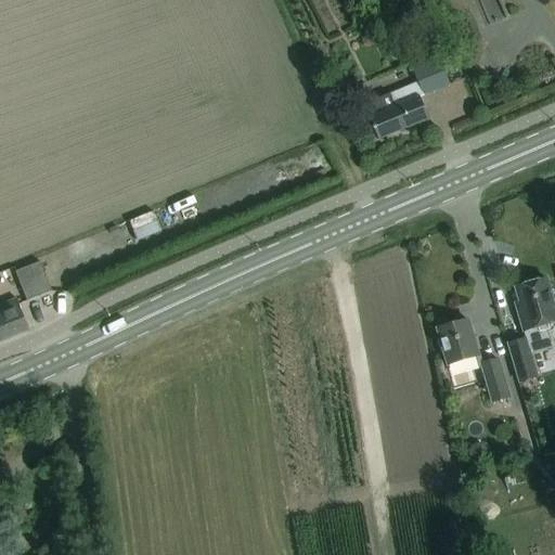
[(489,15),(498,11),(491,0),(473,0),(475,4),(481,1),(489,15)]
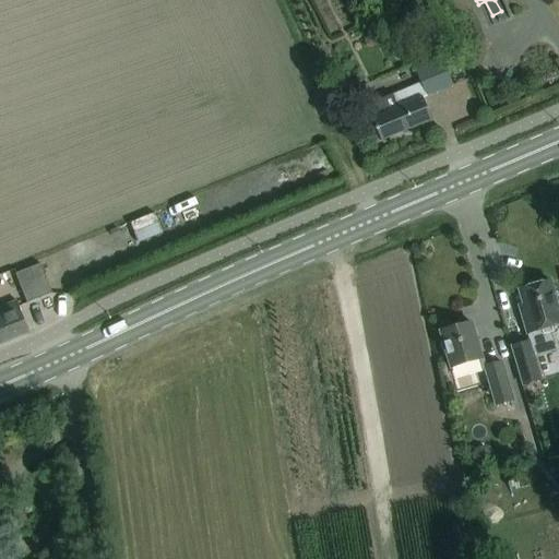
[(452,85),(441,60),(415,71),(426,96),(452,85)]
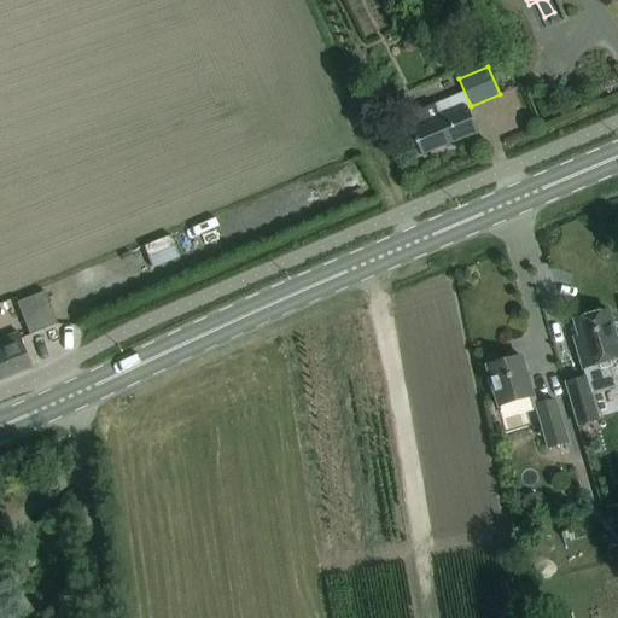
[(477,133),(466,108),(439,118),(433,105),(406,117),(410,130),(409,132),(420,157),(477,133)]
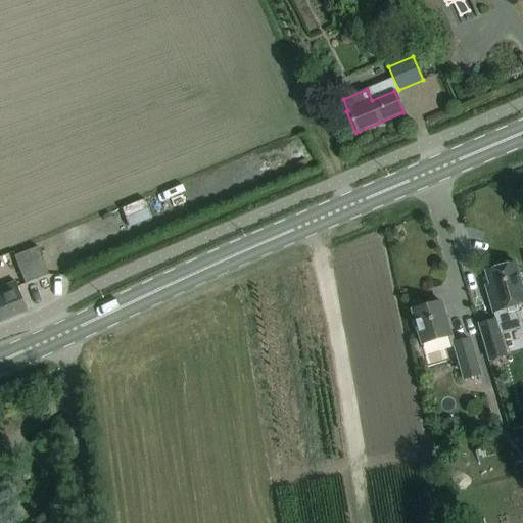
[(48,275),(37,248),(14,256),(25,284),(48,275)]
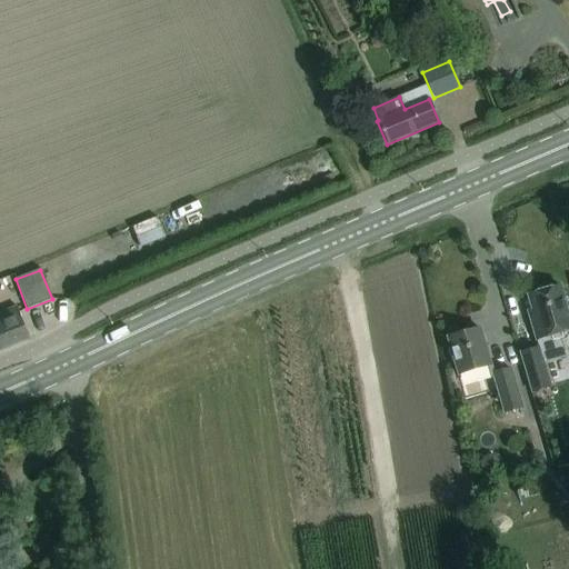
[(568,318),(559,287),(527,297),(535,319),(530,321),(543,365),(568,357),(562,332),(568,330),(568,318)]
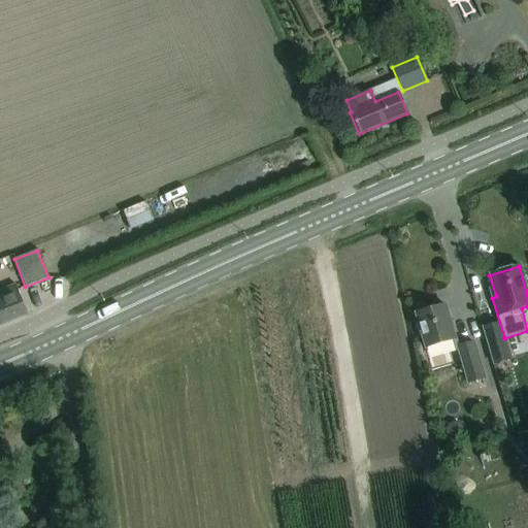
[(0,325),(26,315),(18,296),(13,285),(0,290),(0,325)]
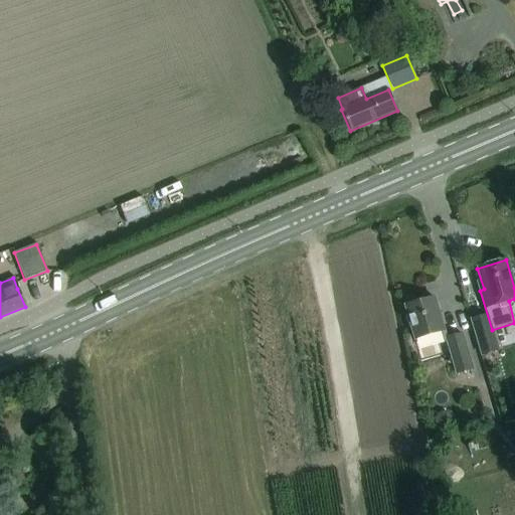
[(444,331),(440,317),(434,298),(404,307),(414,339),(444,331)]
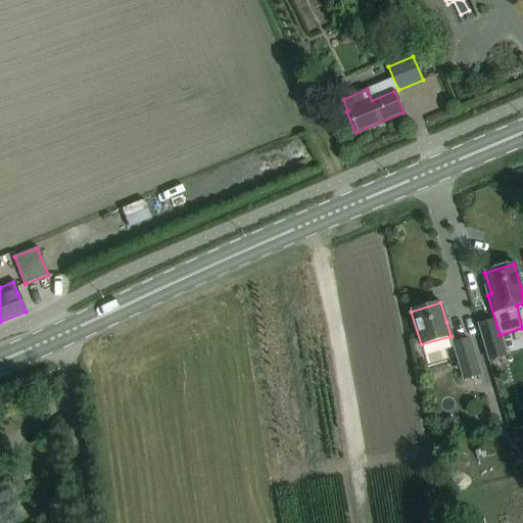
[(488,361),(505,355),(494,321),(478,325),(488,361)]
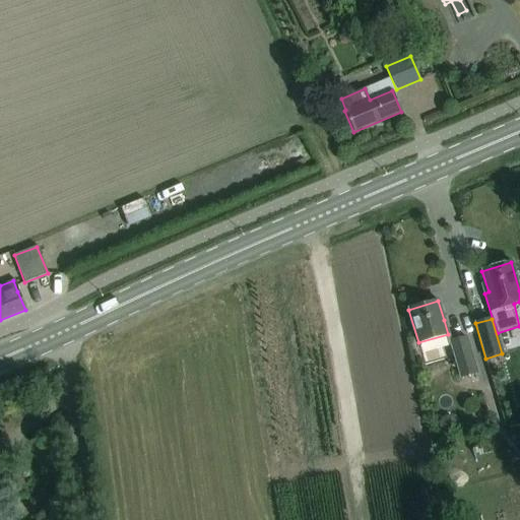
[(460,377),(475,373),(465,337),(450,342),(460,377)]
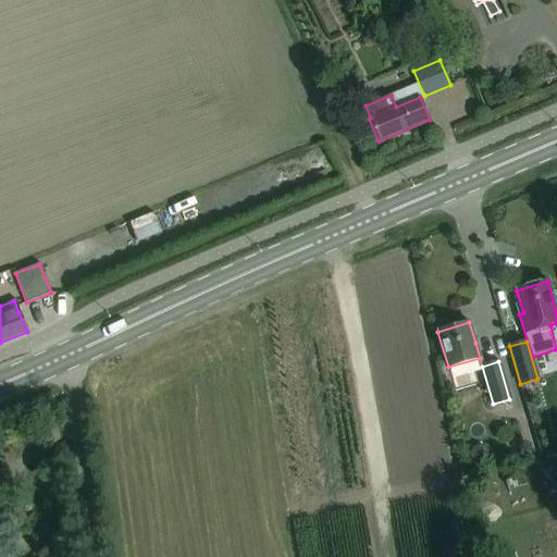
[(445,380),(447,388),(475,383),(473,373),(445,380)]
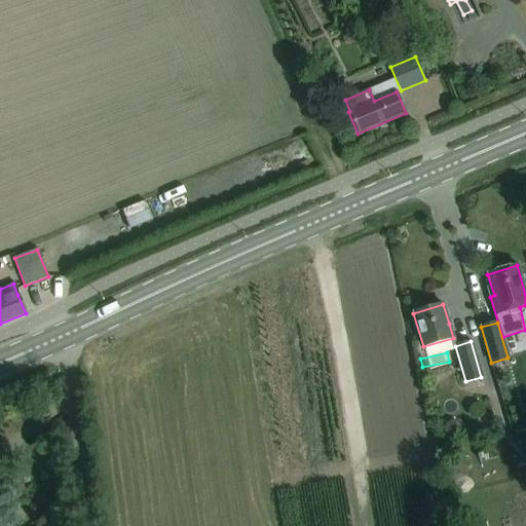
[(470,461),(471,458),(452,451),(446,466),(466,475),(472,462),(470,461)]
